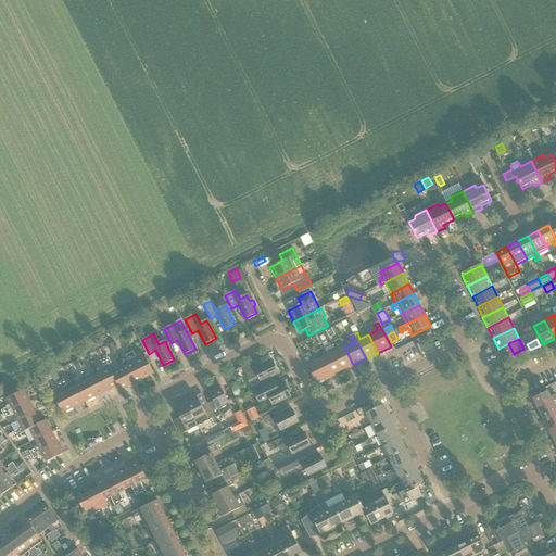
[(508,343),(498,349),(504,359),(514,354),(508,343)]
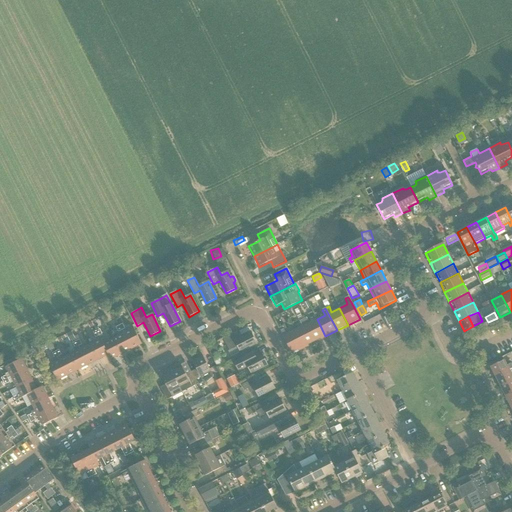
[(306,318),(303,319),(314,342),(325,336),(317,319),(309,323),(306,318)]
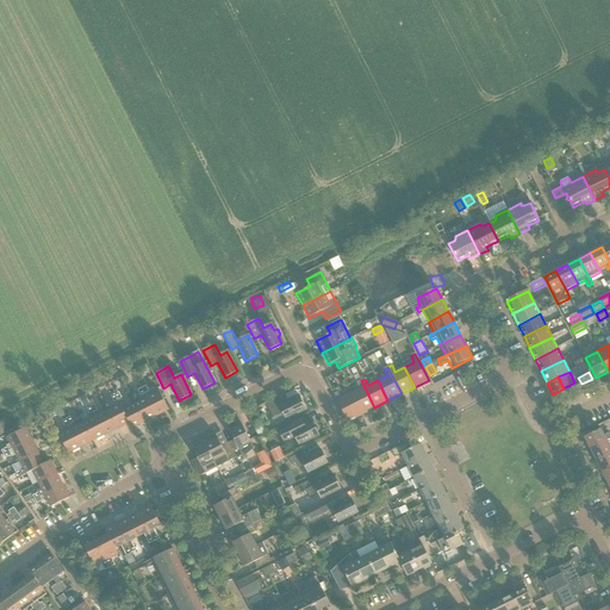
[(350,394),(361,414),(374,408),(361,380),(358,383),(361,390),(350,394)]
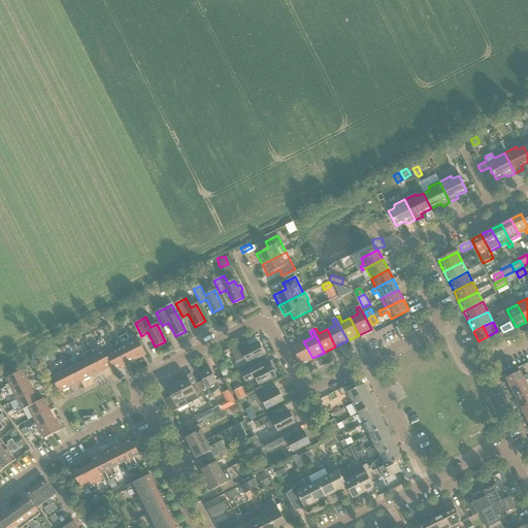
[(138,339),(127,345),(135,361),(146,356),(138,339)]
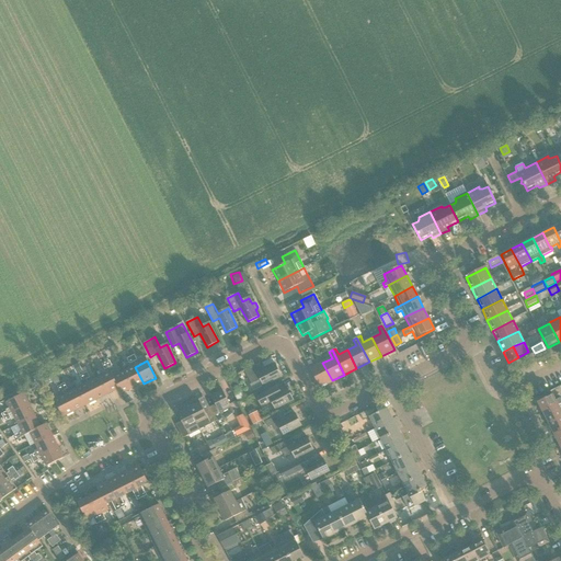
[(332,380),(322,363),(313,367),(310,361),(307,363),(310,368),(310,369),(319,387),(332,380)]
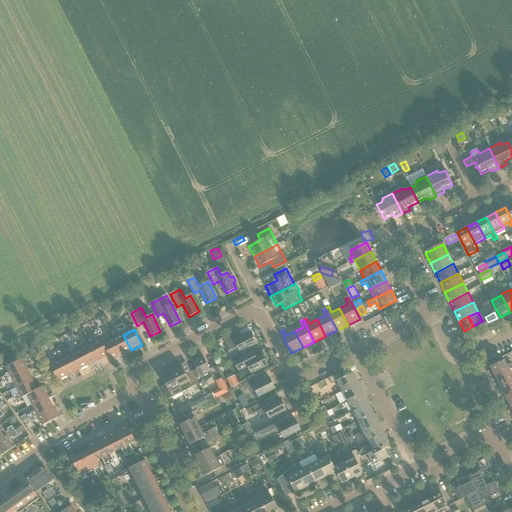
[(251,333),(240,339),(236,332),(223,338),(229,351),(237,347),(240,352),(257,344),(251,333)]
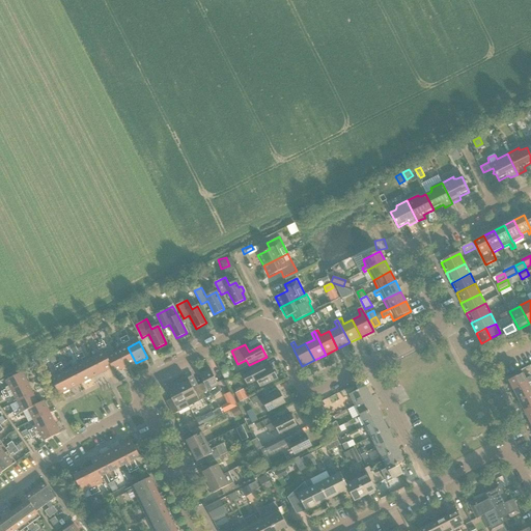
[(128,347),(117,353),(126,368),(136,363),(128,347)]
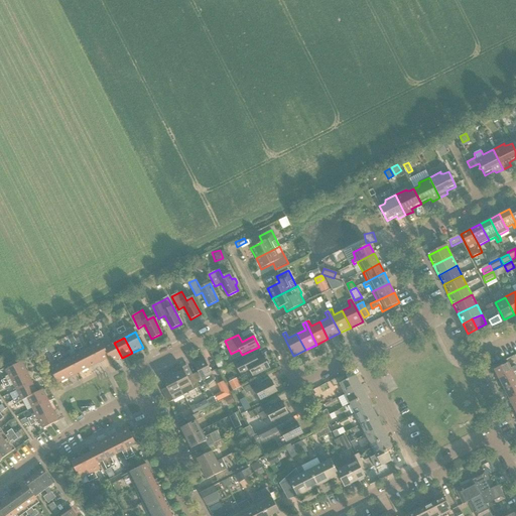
[(91,348),(99,364),(109,359),(104,348),(102,343),(91,348)]
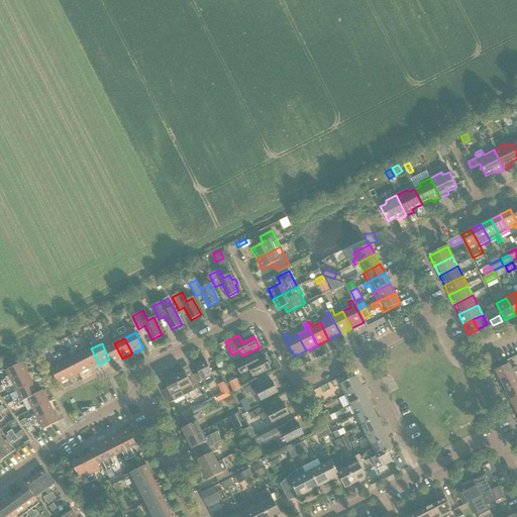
[(104,348),(109,359),(112,365),(122,358),(114,343),(104,348)]
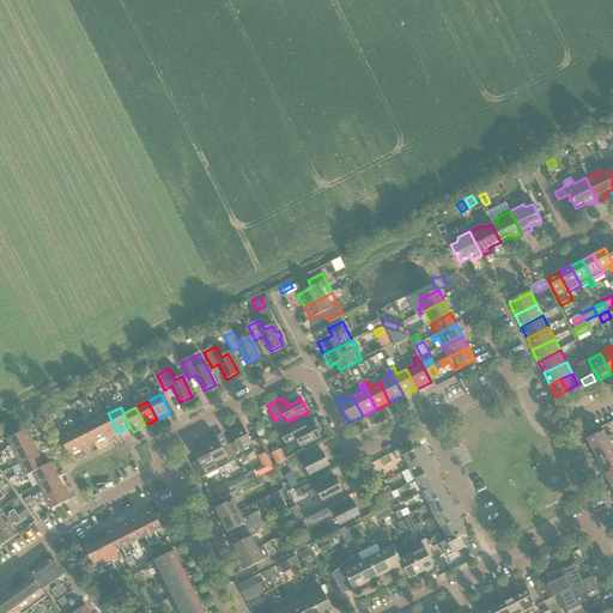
[(97,419),(95,414),(91,408),(87,411),(90,416),(89,417),(91,422),(84,425),(93,444),(105,438),(96,419),(97,419)]
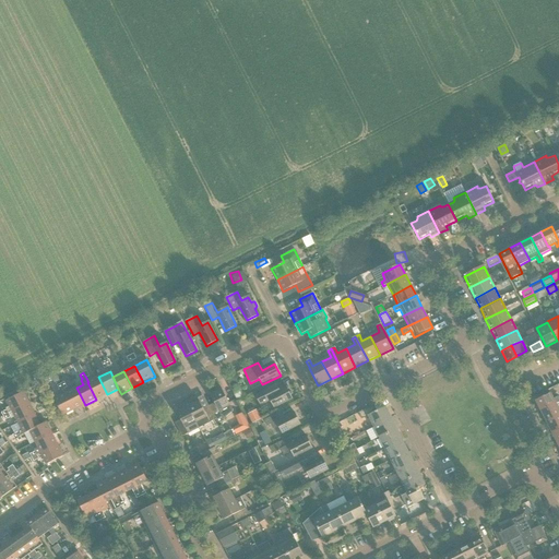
[(232,376),(226,379),(230,387),(235,384),(232,376)]
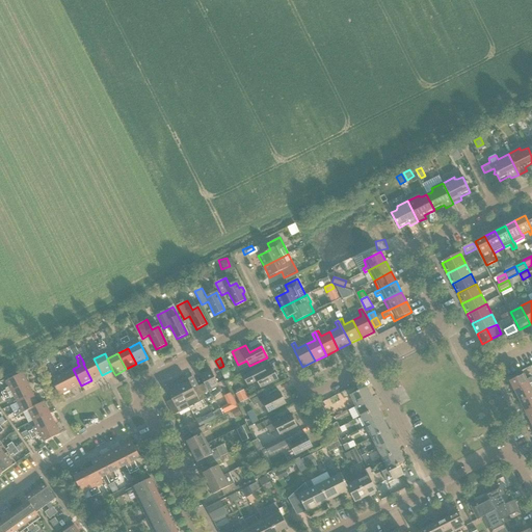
[(83,364),(91,380),(102,375),(94,358),(84,364),(83,364)]
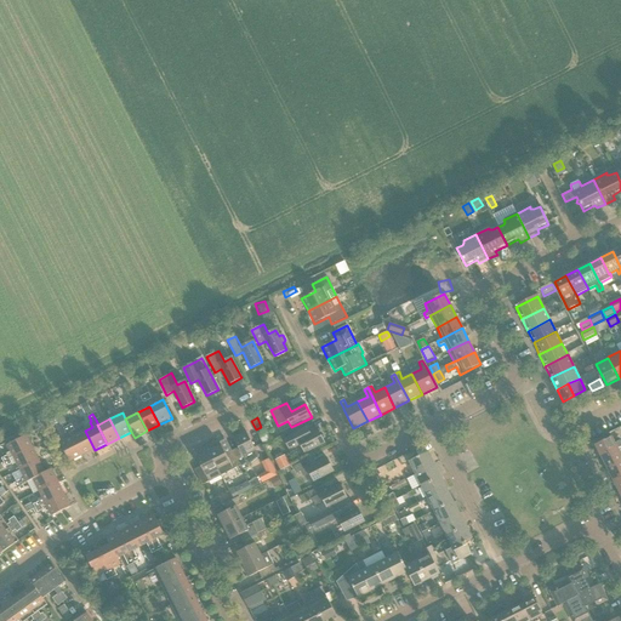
[(325,443),(318,431),(311,434),(307,427),(284,439),(290,450),(300,445),(305,454),(325,443)]
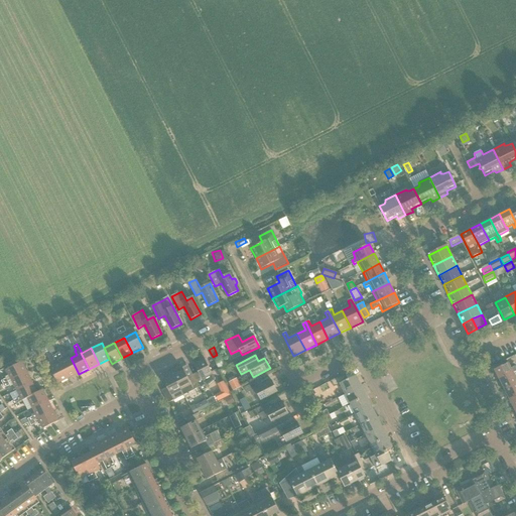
[(60,363),(69,379),(79,374),(71,358),(60,363)]
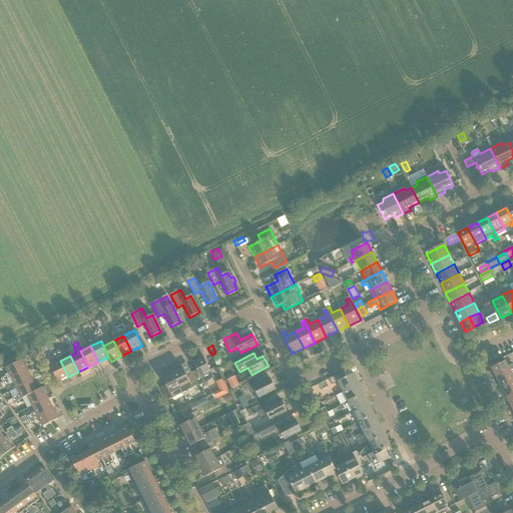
[(55,364),(49,367),(57,383),(68,377),(60,361),(58,357),(55,359),(53,360),(55,364)]
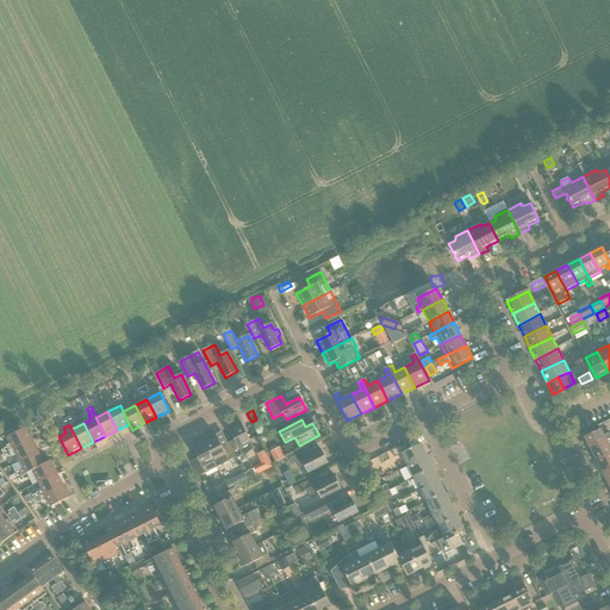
[(228,443),(235,459),(236,458),(238,462),(246,459),(244,458),(254,448),(251,443),(242,425),(230,431),(235,441),(228,443)]
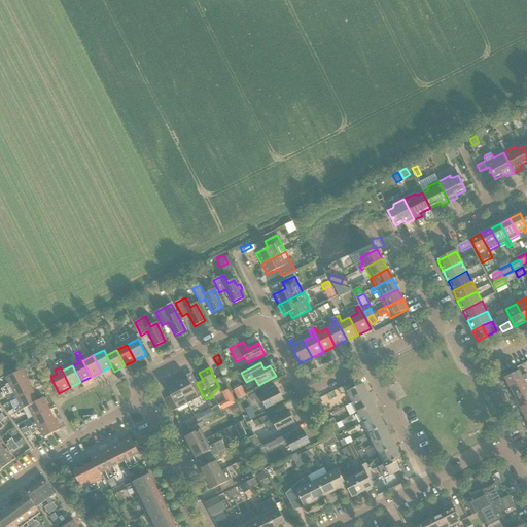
[(2,389),(4,392),(27,381),(22,370),(5,378),(8,383),(5,385),(6,386),(2,389)]
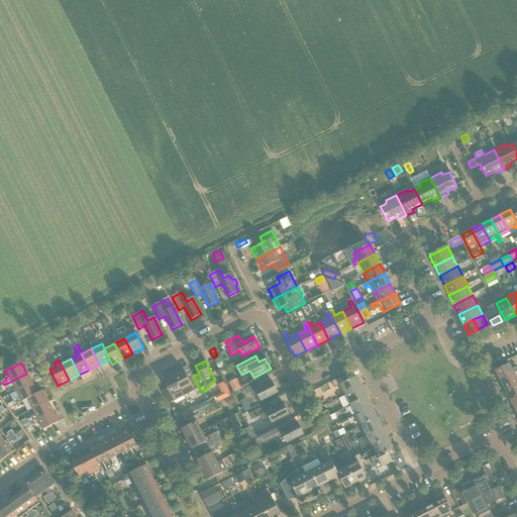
[(495,371),(500,381),(514,374),(516,372),(516,366),(511,369),(509,364),(495,371)]
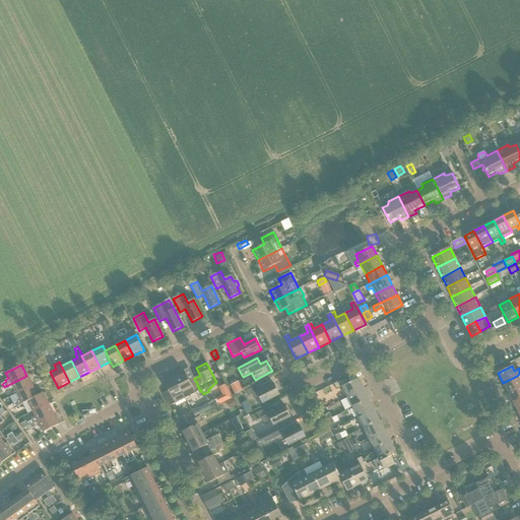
[(200,391),(194,378),(189,381),(185,374),(175,379),(185,399),(200,391)]
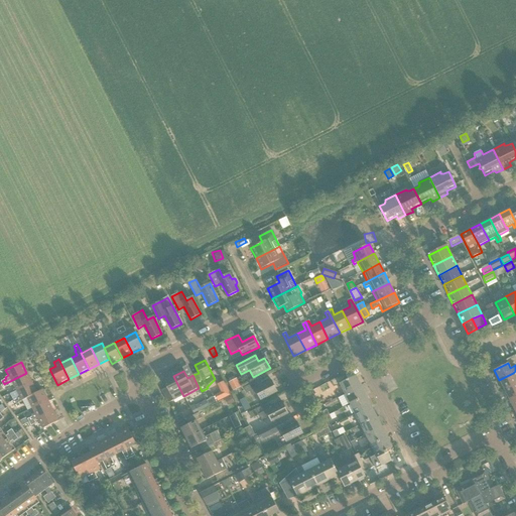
[(26,373),(4,384),(5,387),(10,385),(10,386),(13,385),(16,391),(31,383),(26,373)]
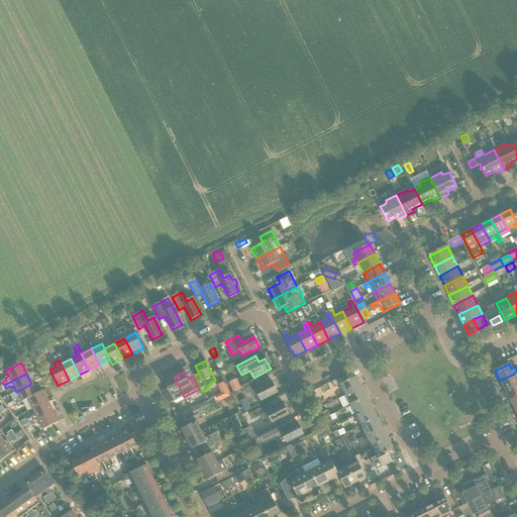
[(500,381),(505,391),(516,384),(516,380),(514,374),(500,381)]
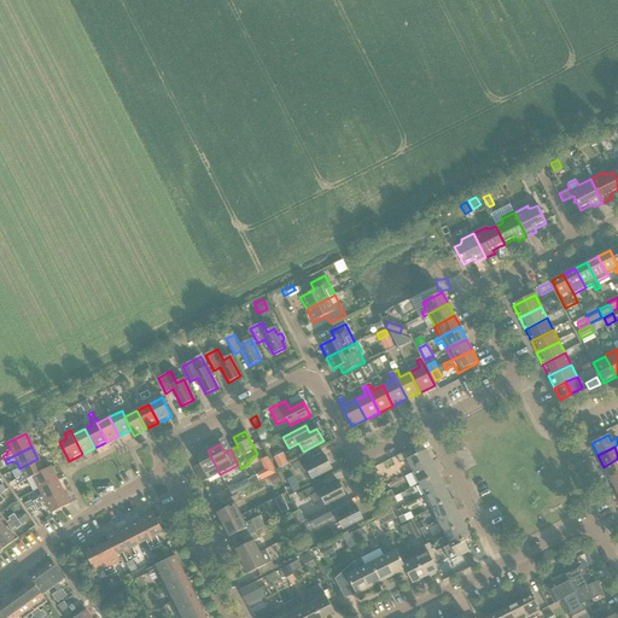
[(408,461),(413,472),(432,462),(426,450),(415,455),(413,449),(396,458),(400,465),(408,461)]
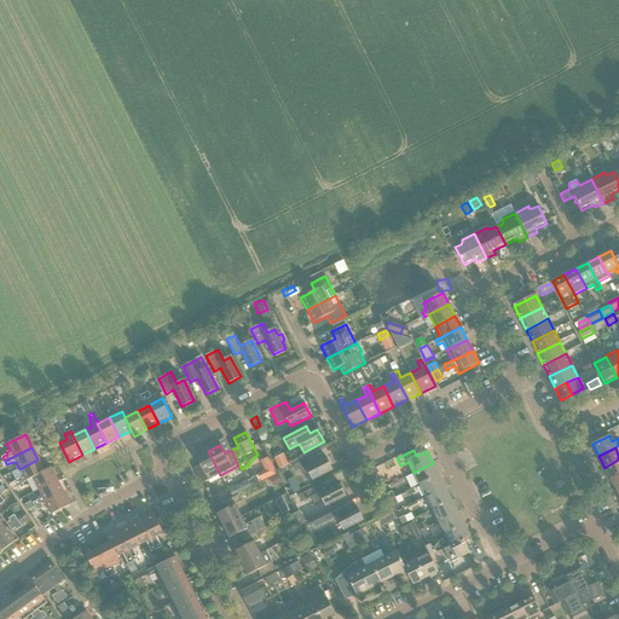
[(220,475),(208,451),(196,457),(201,466),(195,469),(202,484),(220,475)]
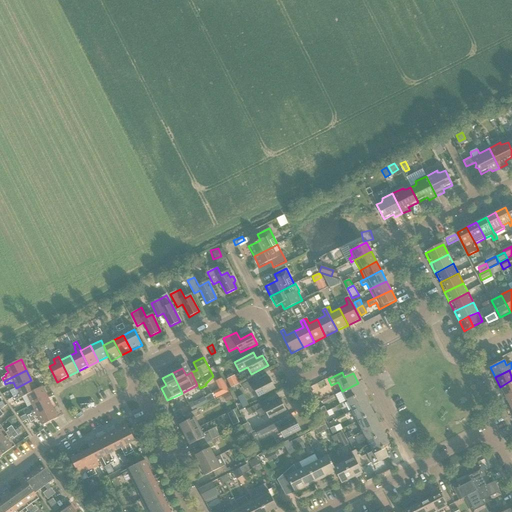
[(229,379),(233,387),(238,384),(234,376),(229,379)]
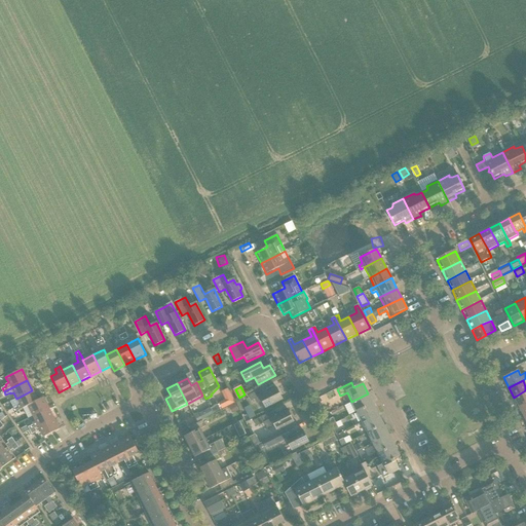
[(262,402),(265,408),(283,400),(276,388),(264,395),(261,389),(249,396),(252,402),(255,400),(257,404),(262,402)]
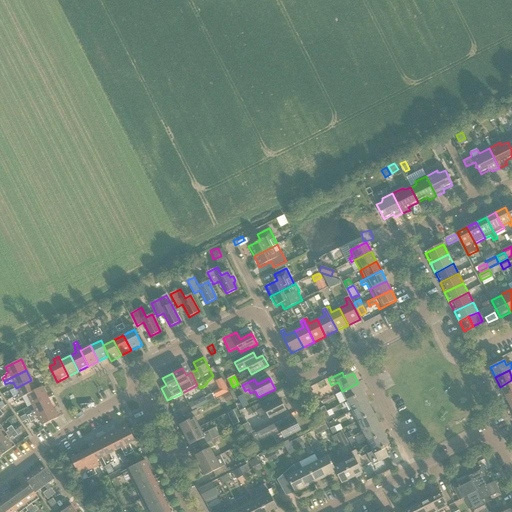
[(36,390),(31,380),(16,388),(19,393),(17,396),(19,399),(36,390)]
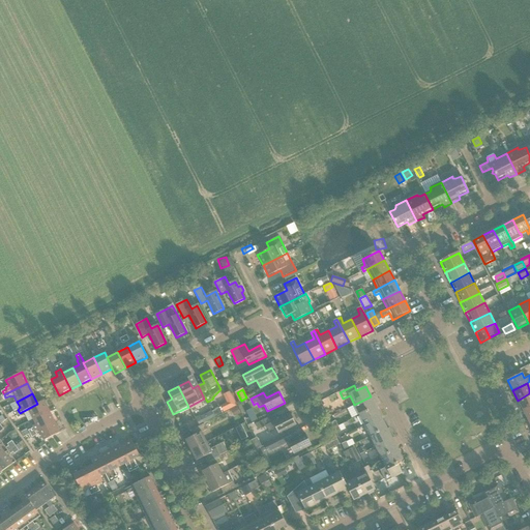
[(529,393),(518,401),(523,410),(529,406),(529,393)]
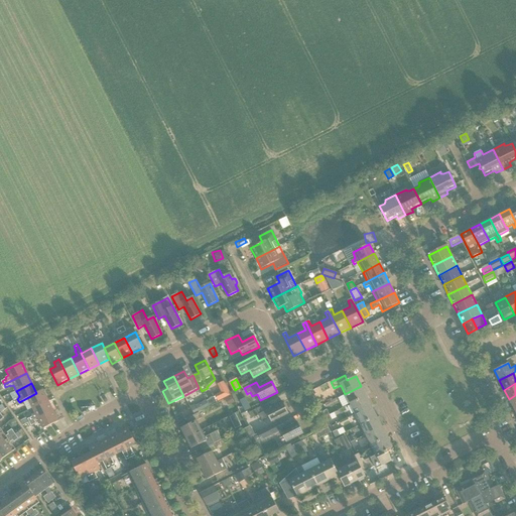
[(345,394),(351,404),(366,396),(361,386),(345,394)]
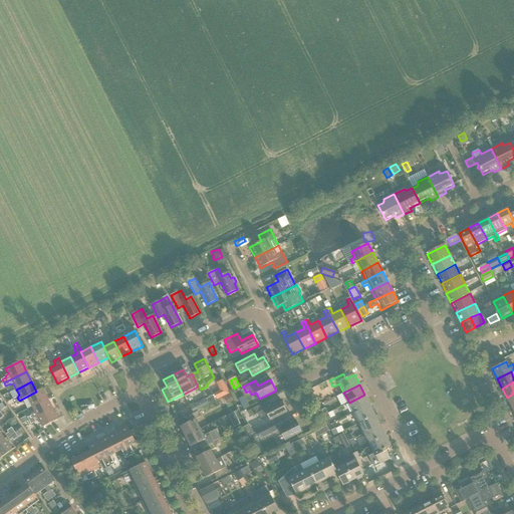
[(36,392),(26,397),(31,407),(47,399),(41,389),(36,392)]
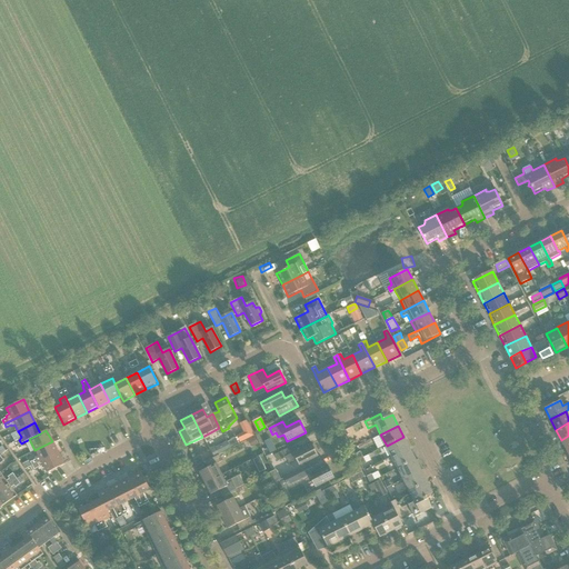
[(293,446),(302,441),(300,437),(291,440),(293,446)]
